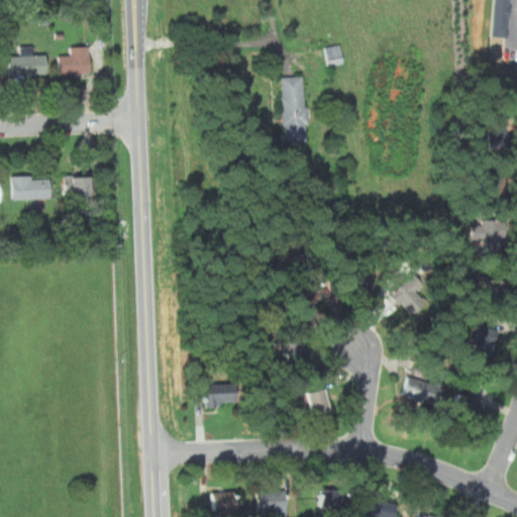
[(510,24),(511,0),(495,0),(494,23),(510,24)]
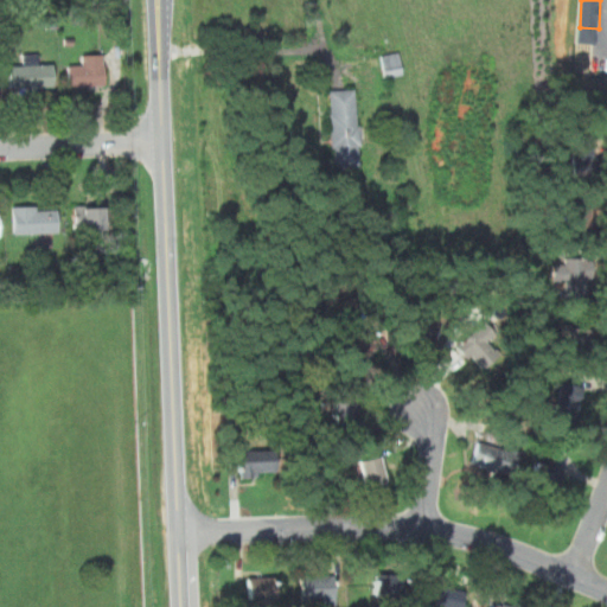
[(577,43),(580,27),(599,29),(596,44),(595,44),(577,43)]
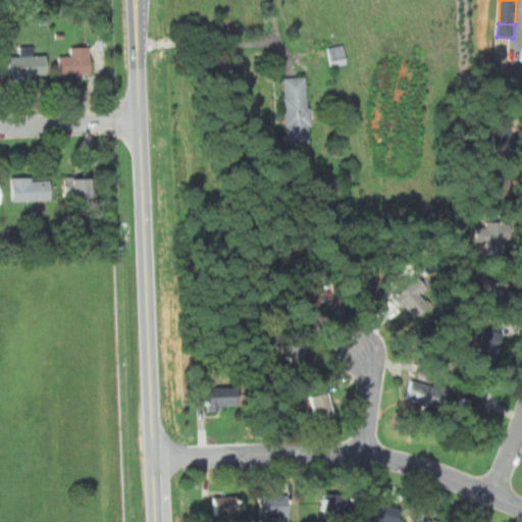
[(327,47),(329,65),(346,63),(344,45),(327,47)]
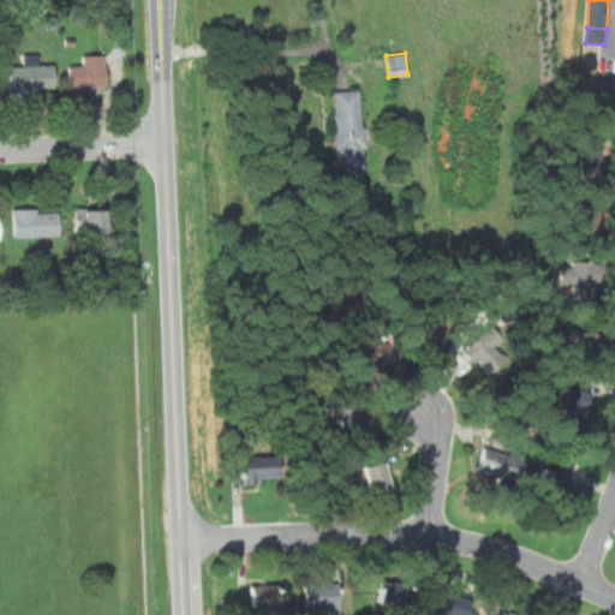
[(9,66),(10,89),(53,88),(53,65),(37,65),(37,54),(23,55),(23,65),(9,66)]
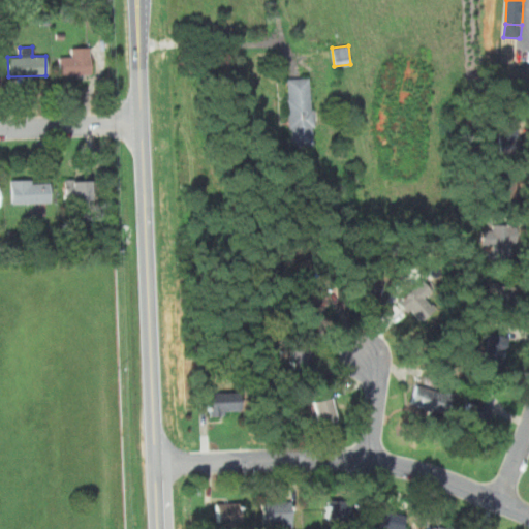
[(59,57),(59,74),(90,74),(89,48),(71,48),(71,57),(59,57)]
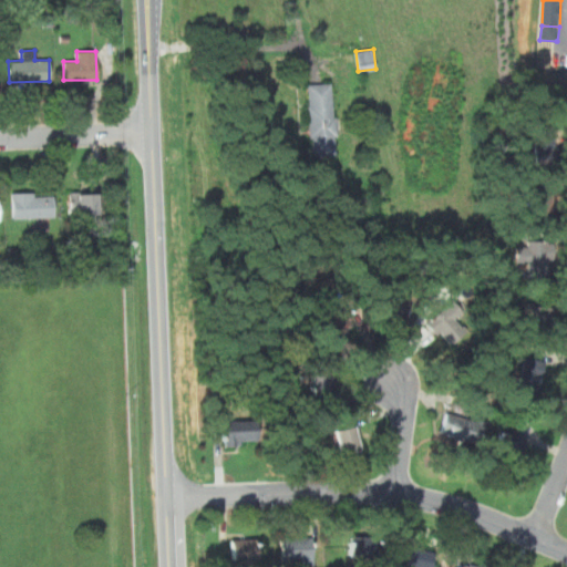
[(307,84),(317,84),(331,83),(337,153),(311,155),(307,84)]
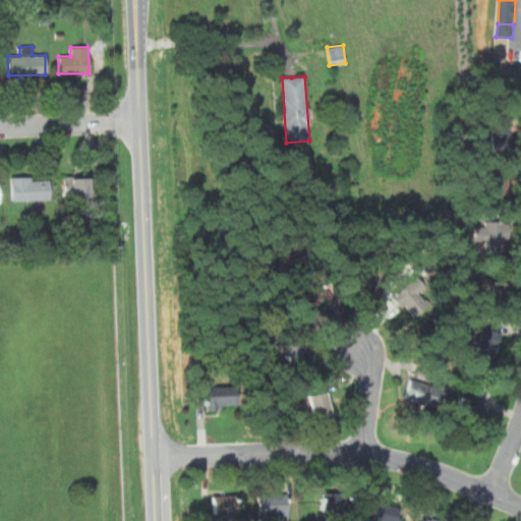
[(485,138),(488,138),(488,152),(509,152),(509,120),(485,120),(485,138)]
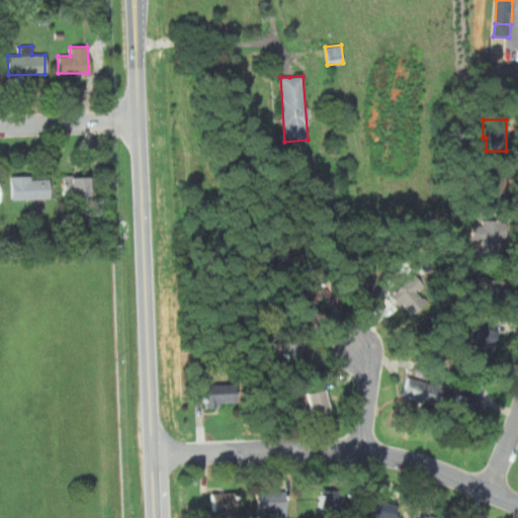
[(503,175),(484,175),(484,199),(503,199),(503,175)]
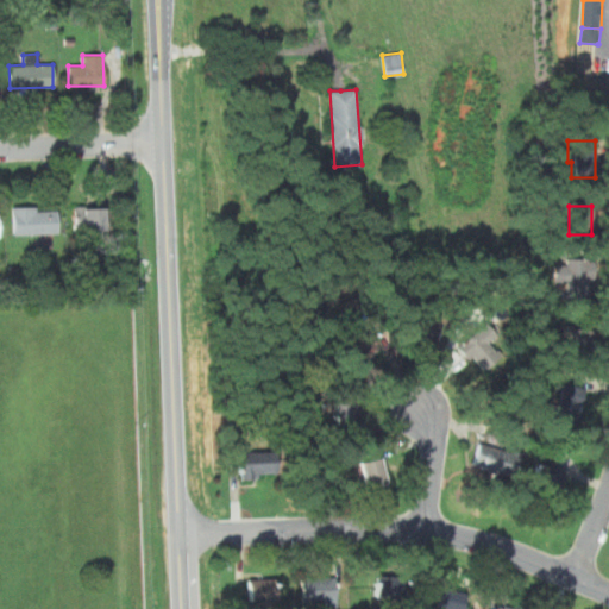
[(57,232),(57,209),(11,207),(12,234),(57,232)]
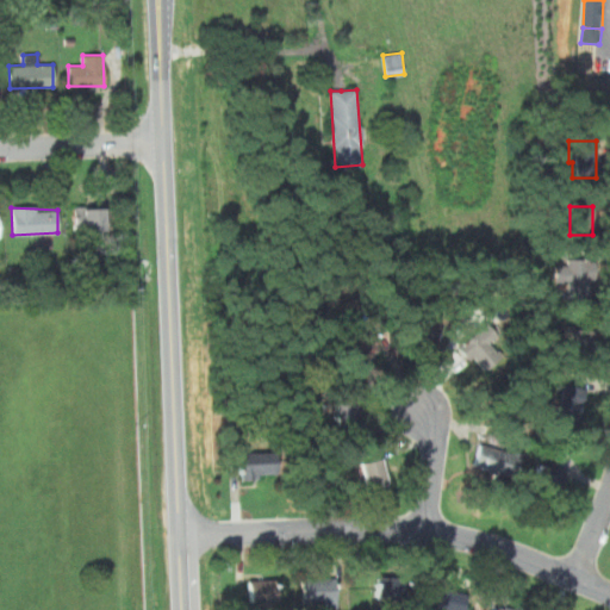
[(104,230),(105,209),(73,207),(75,231),(104,230)]
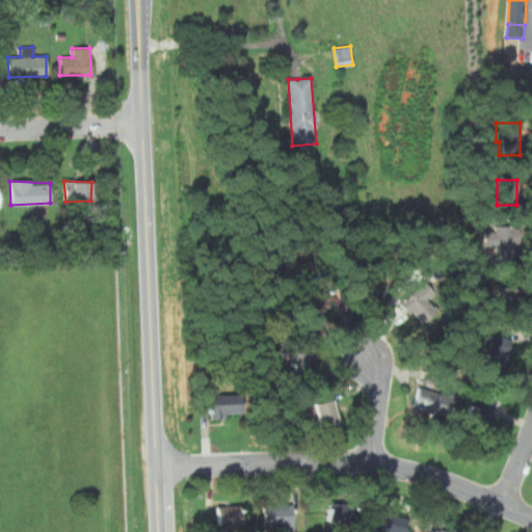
[(495,219),(495,232),(483,231),(483,245),(494,246),(494,267),(513,268),(514,240),(519,240),(520,228),(513,228),(513,222),(513,220),(495,219)]
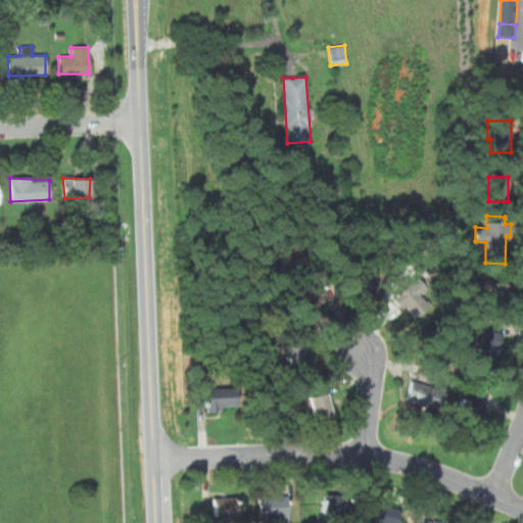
[(294,294),(321,276),(335,294),(317,306),(315,303),(310,307),(305,311),(294,294)]
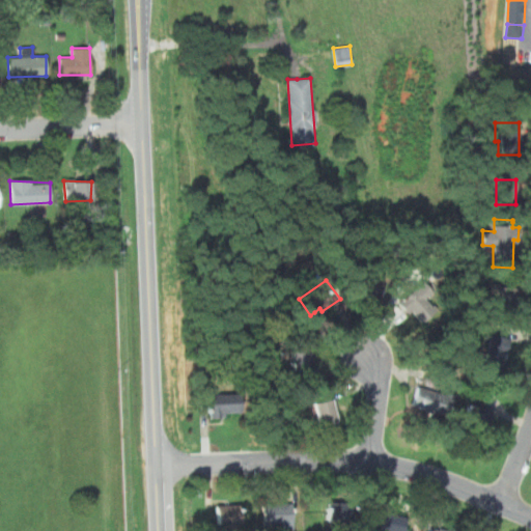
[(384,280),(354,280),(354,298),(384,298),(384,280)]
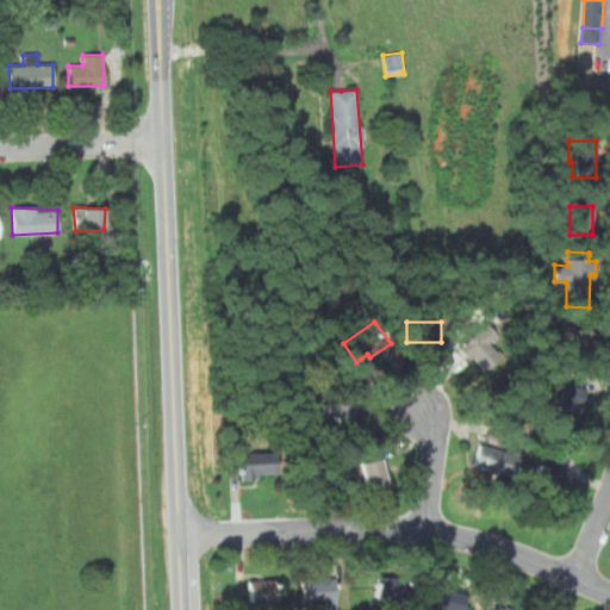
[(486,323),(456,348),(466,360),(472,358),(485,371),(500,358),(489,344),(497,336),(486,323)]
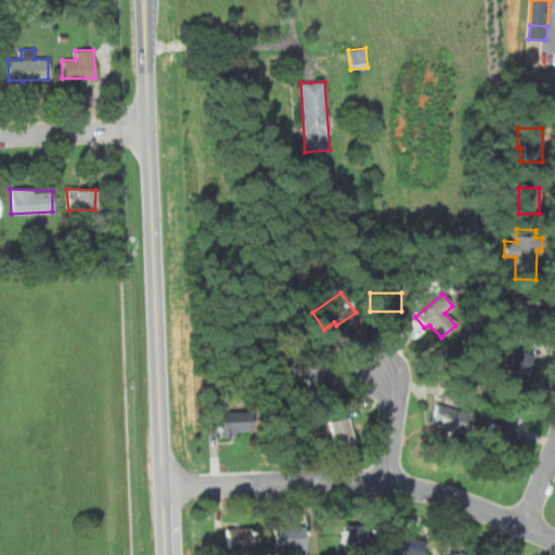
[(517,328),(538,328),(538,298),(517,298),(517,328)]
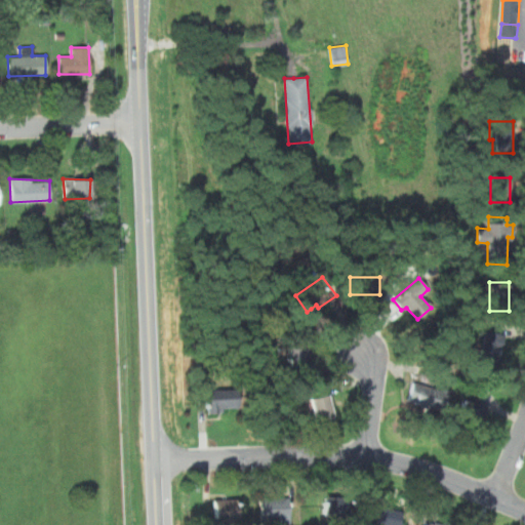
[(471,348),(468,360),(495,366),(500,344),(502,335),(482,330),(481,335),(483,335),(480,350),(471,348)]
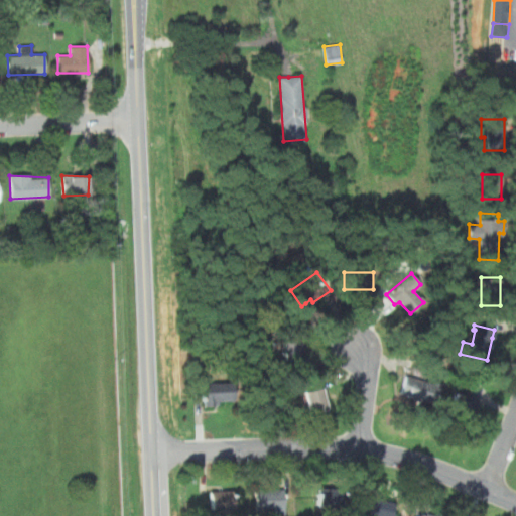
[(281,338),(283,362),(305,360),(303,336),(281,338)]
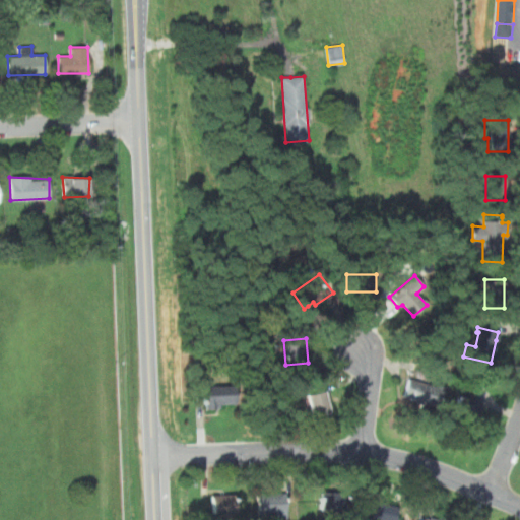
[(403,395),(409,378),(444,387),(437,407),(405,396),(403,395)]
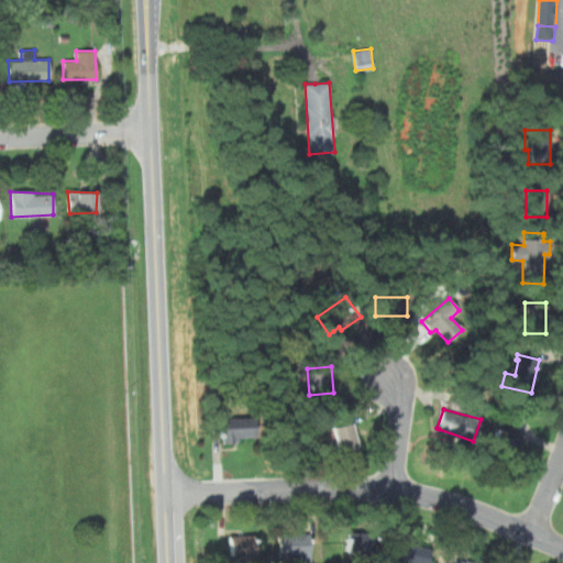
[(254,417),(222,418),(223,444),(233,444),(233,441),(235,441),(240,441),(239,438),(255,437),(254,417)]
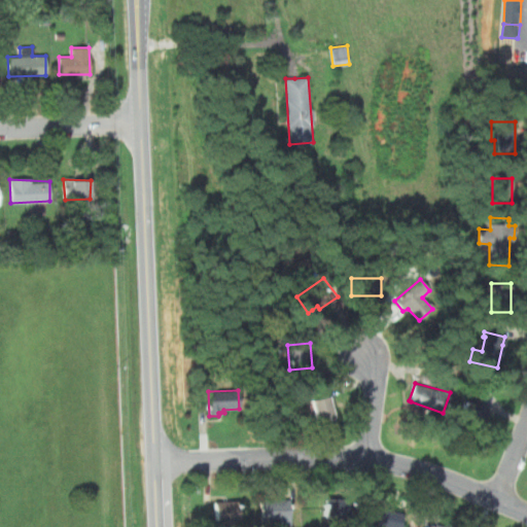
[(327,395),(329,402),(334,417),(315,421),(313,413),(309,413),(306,403),(309,402),(309,400),(327,395)]
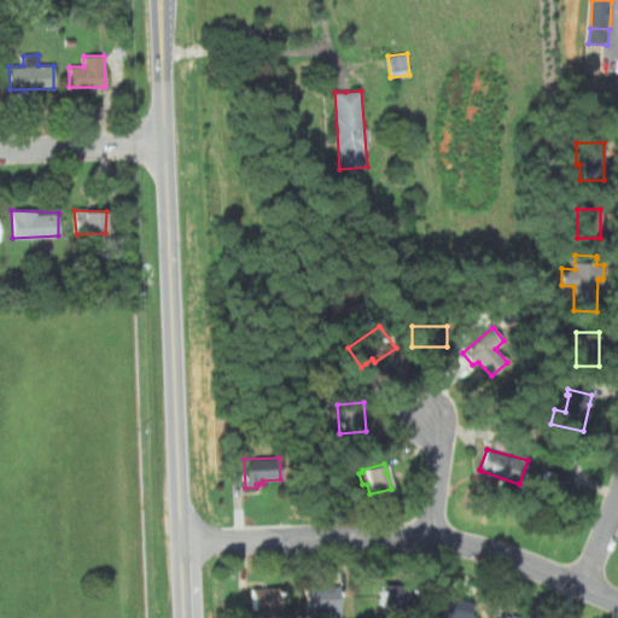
[(571,473),(565,495),(563,500),(538,494),(544,473),(552,466),(571,473)]
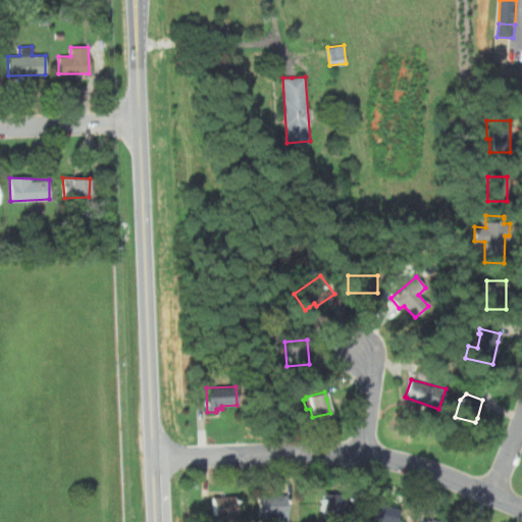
[(235,515),(235,494),(212,494),(212,515),(235,515)]
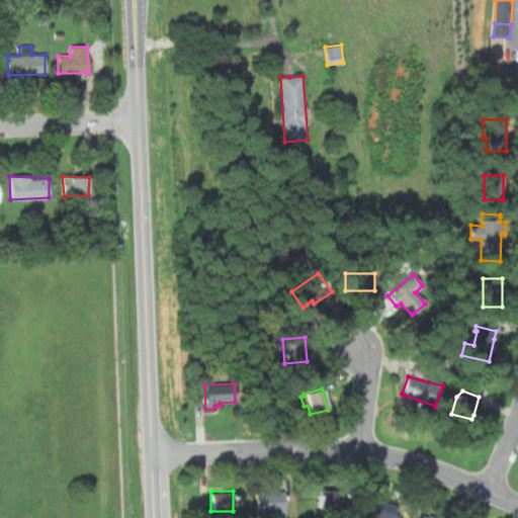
[(256,491),(256,515),(286,515),(286,491),(256,491)]
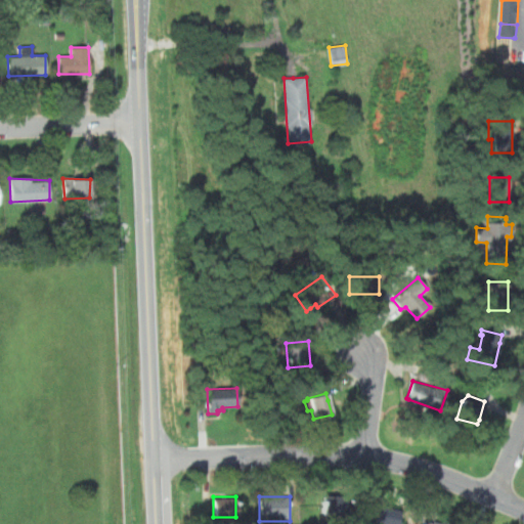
[(320,518),(343,518),(343,497),(320,497),(320,518)]
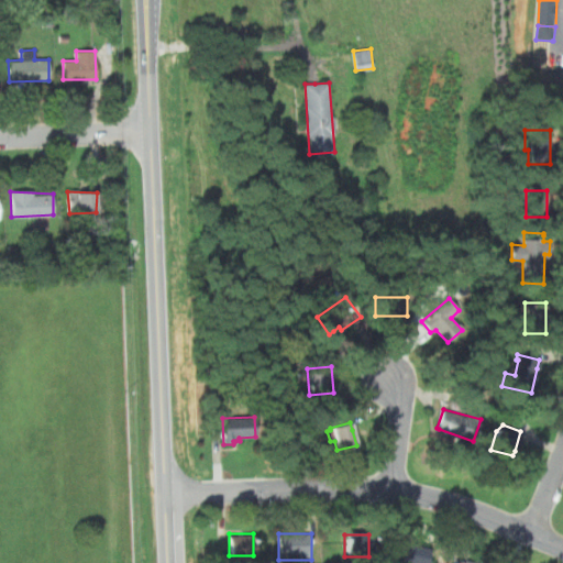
[(421,562),(426,549),(397,542),(393,561),(400,562),(421,562)]
